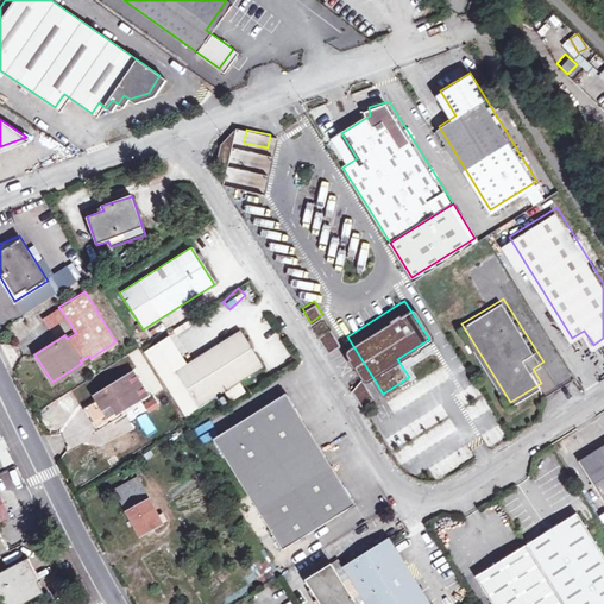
[(65,316),(58,307),(43,316),(49,326),(65,316)]
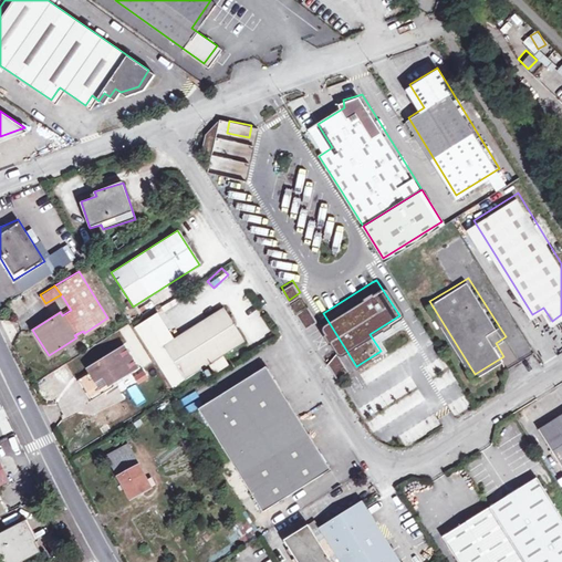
[(295,309),(305,303),(300,293),(290,300),(295,309)]
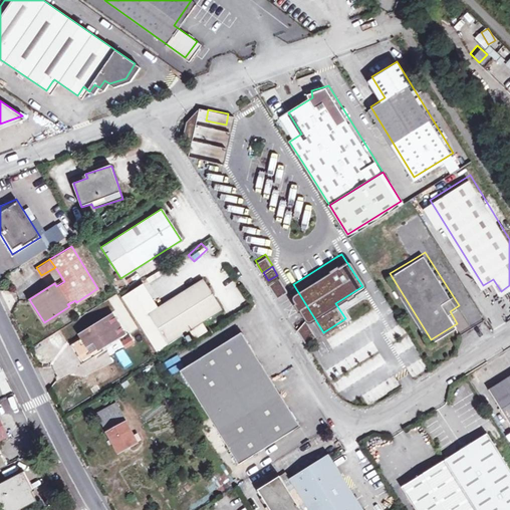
[(278,275),(268,281),(276,295),(287,288),(278,275)]
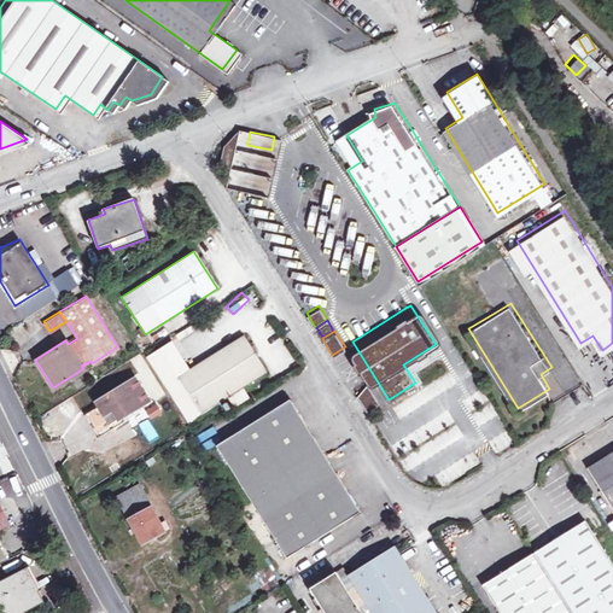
[(266,372),(241,334),(187,369),(174,378),(197,414),(266,372)]
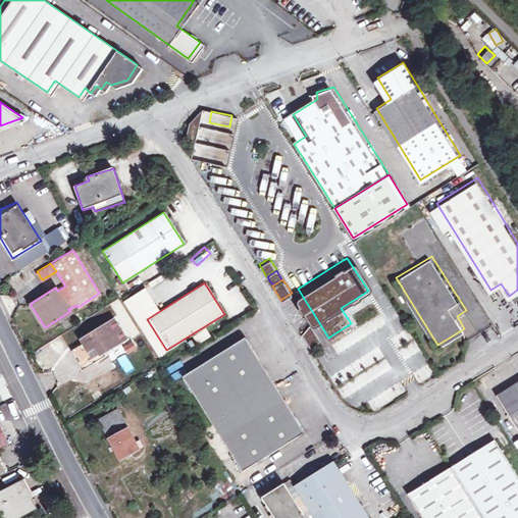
[(144,288),(123,301),(157,356),(166,350),(147,319),(158,312),(144,288)]
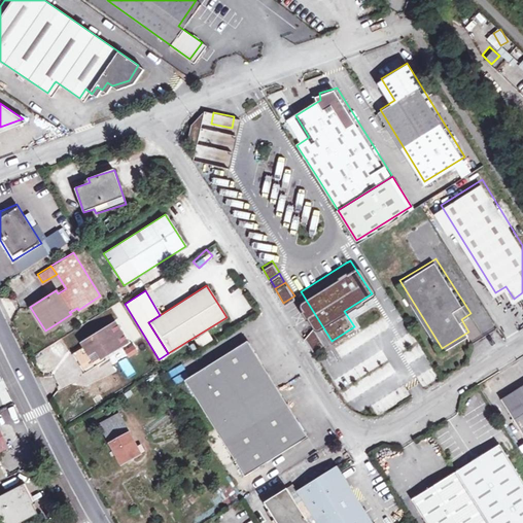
[(94,339),(84,345),(72,352),(83,371),(105,357),(103,354),(125,341),(113,322),(92,336),(94,339)]
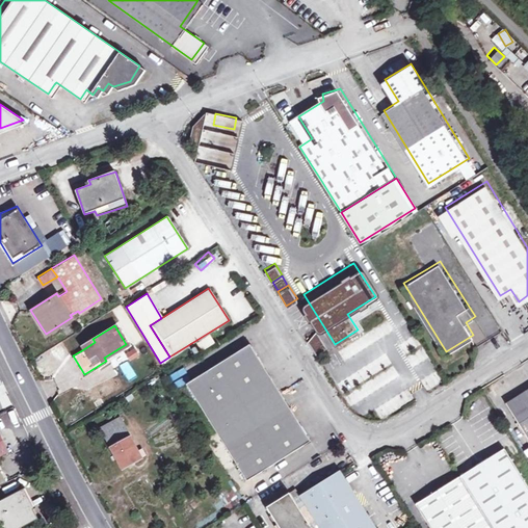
[(316,327),(307,338),(317,354),(328,347),(316,327)]
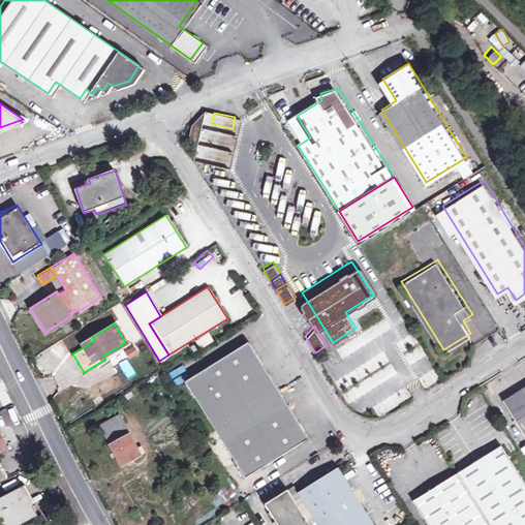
[(94,340),(92,337),(83,342),(85,346),(94,340)]
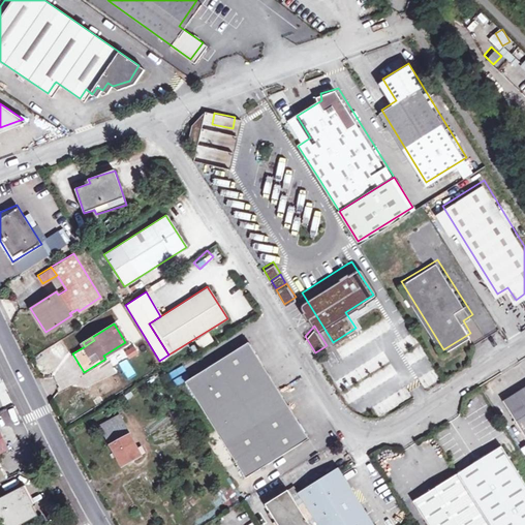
[(186,377),(246,473),(309,434),(249,339),(186,377)]
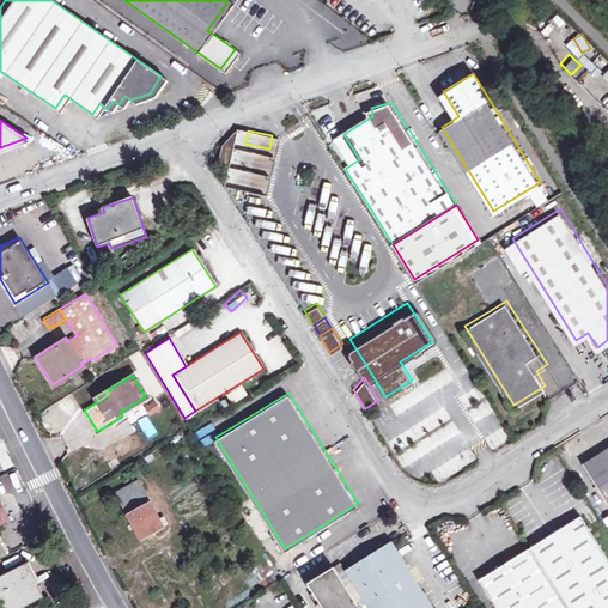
[(607,449),(589,461),(607,492),(607,449)]
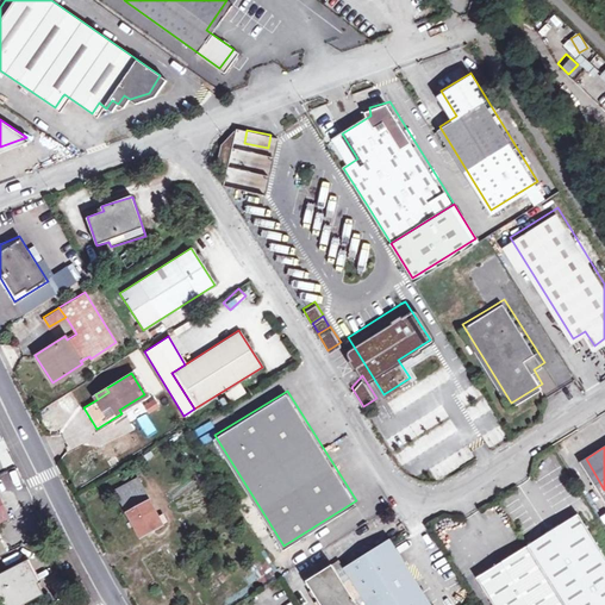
[(133,475),(113,487),(138,532),(160,521),(133,475)]
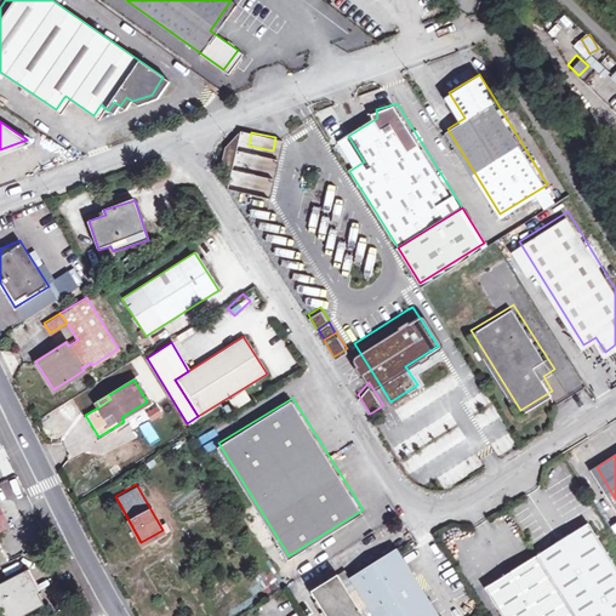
[(582,497),(587,506),(593,502),(588,494),(582,497)]
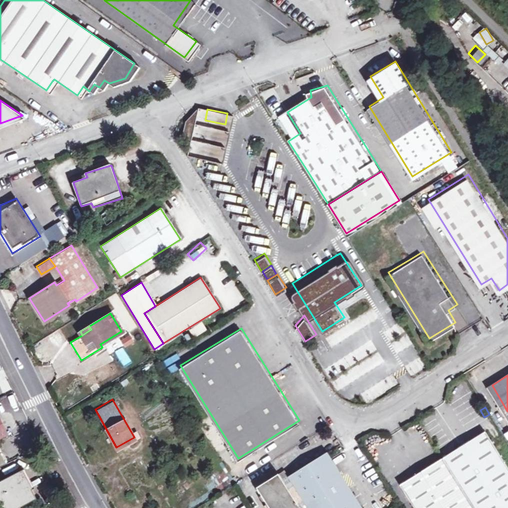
[(507,507),(507,467),(485,431),(401,485),(415,507),(507,507)]
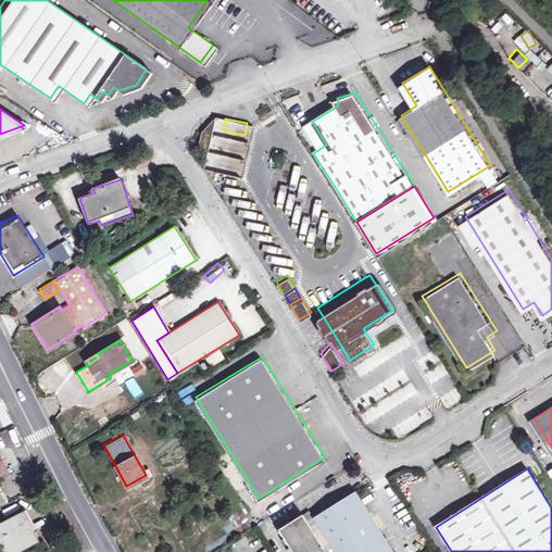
[(352,489),(347,479),(334,487),(340,497),(352,489)]
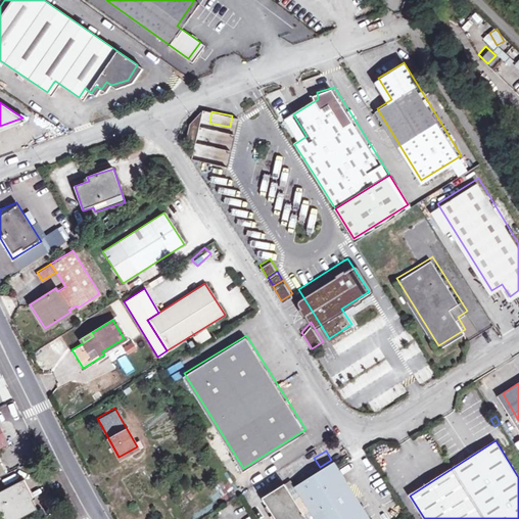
[(297,483),(294,485),(315,518),(366,518),(368,518),(366,517),(335,465),(332,462),(297,483)]
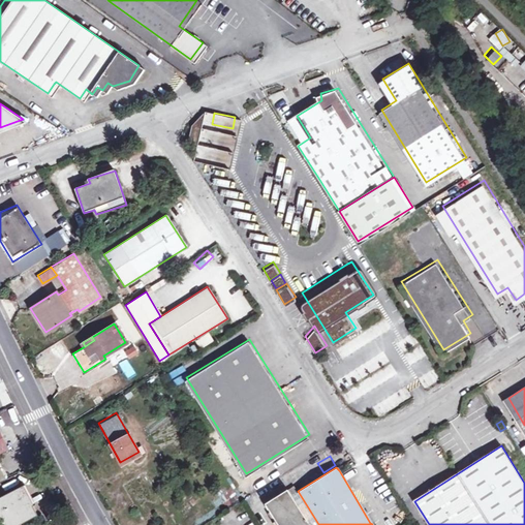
[(20,482),(0,491),(0,524),(33,511),(20,482)]
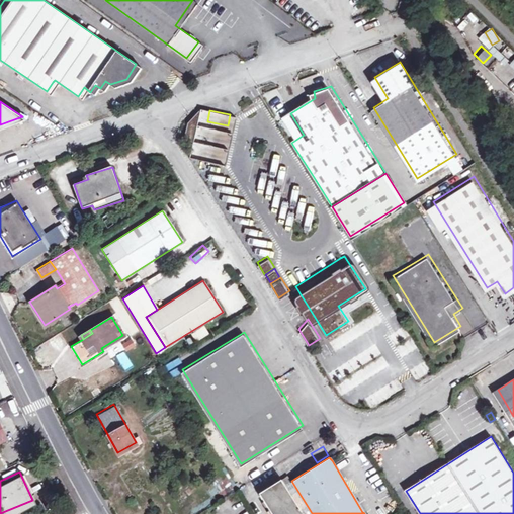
[(289,472),(279,479),(284,485),(291,481),(294,479),(289,472)]
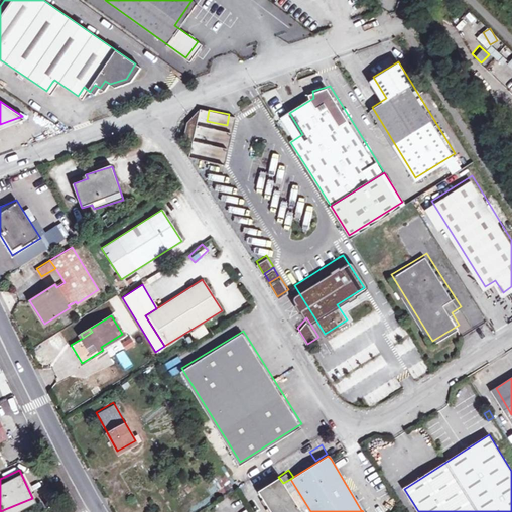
[(283,483),(278,477),(258,489),(272,511),(297,511),(300,511),(283,483)]
